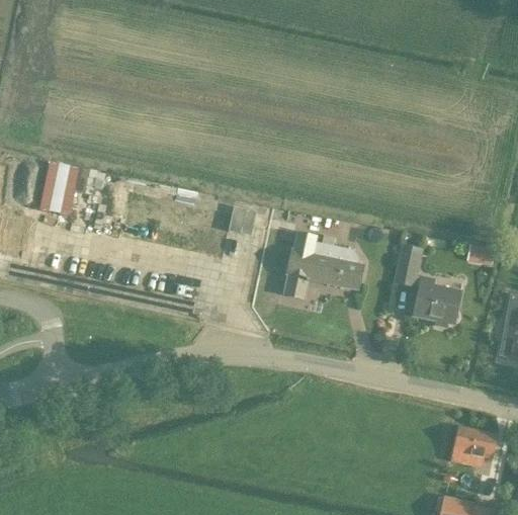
[(55,182),(59,163),(49,161),(39,208),(49,210),(55,182)]
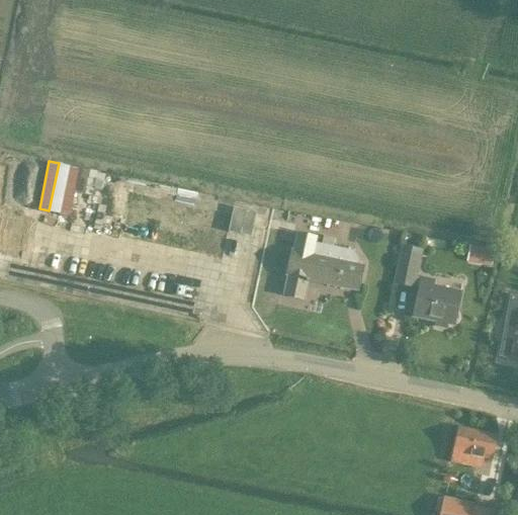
[(68,165),(59,163),(55,182),(64,184),(68,165)]
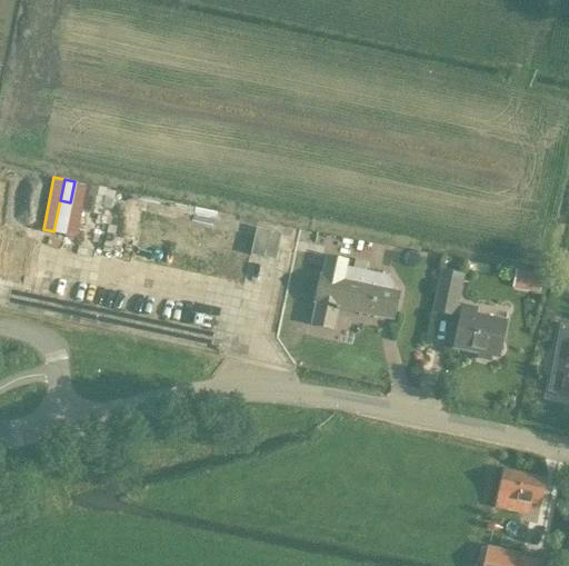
[(71,208),(81,209),(86,184),(77,181),(71,208)]
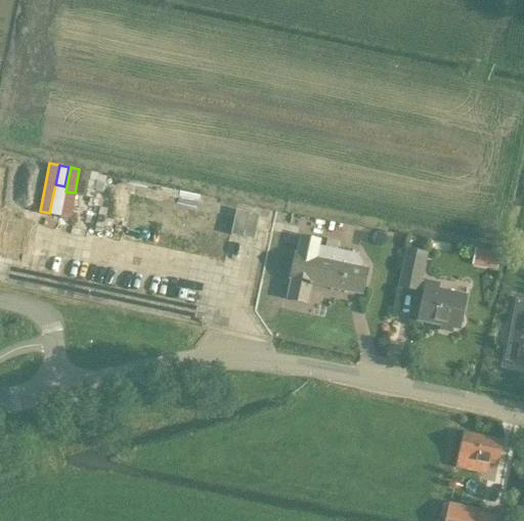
[(59,215),(64,186),(55,184),(49,213),(59,215)]
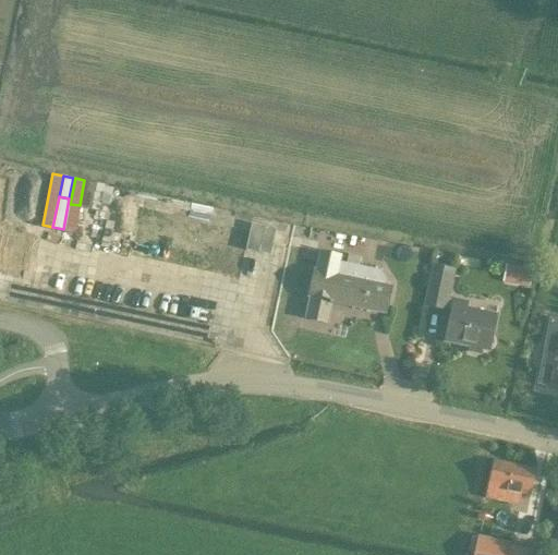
[(64,229),(74,231),(80,206),(70,204),(64,229)]
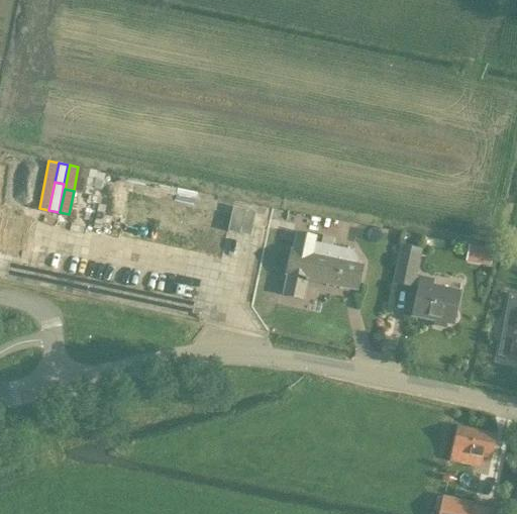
[(239,232),(244,208),(232,205),(227,229),(239,232)]
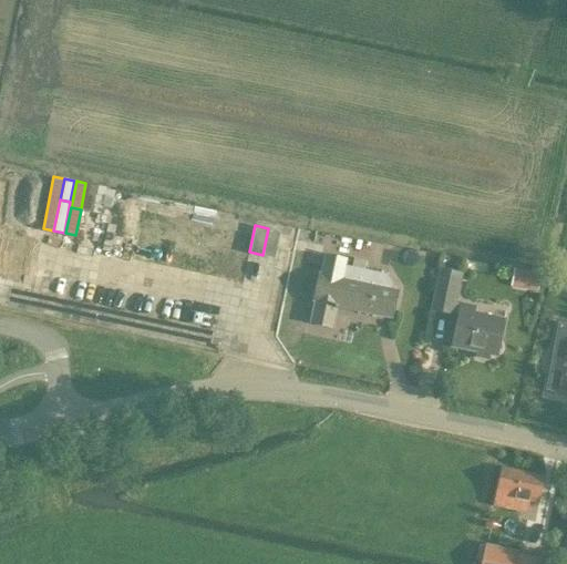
[(268,228),(263,255),(275,257),(280,231),(268,228)]
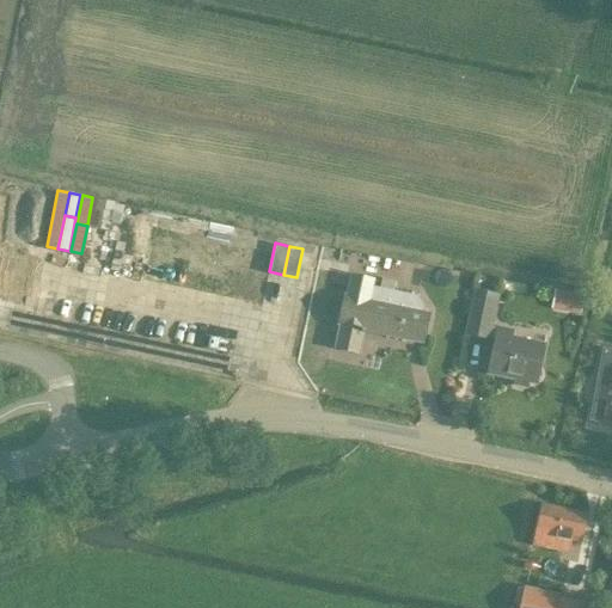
[(353,271),(347,295),(344,295),(338,323),(341,323),(336,347),(357,351),(361,332),(363,332),(365,329),(422,341),(428,313),(422,311),(424,302),(418,294),(372,284),(373,276),(353,271)]
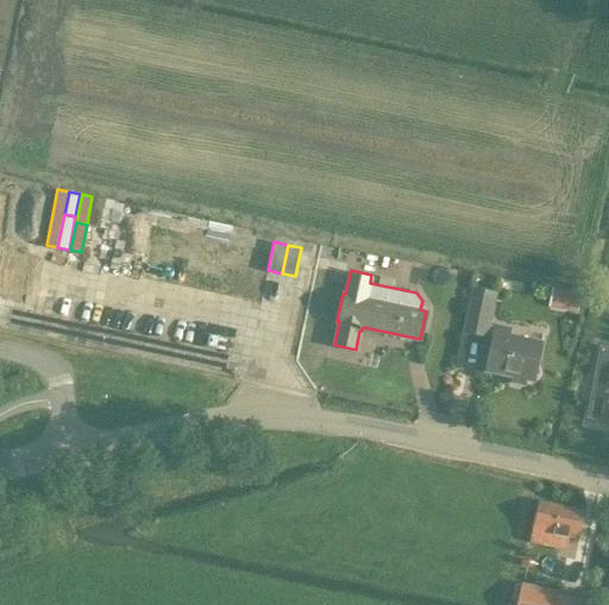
[(539,366),(538,365),(542,341),(509,334),(510,328),(491,323),(497,292),(473,287),(465,329),(488,335),(489,333),(495,334),(488,370),(514,376),(514,382),(526,384),(528,378),(534,380),(535,376),(538,376),(540,373),(540,370),(539,366)]
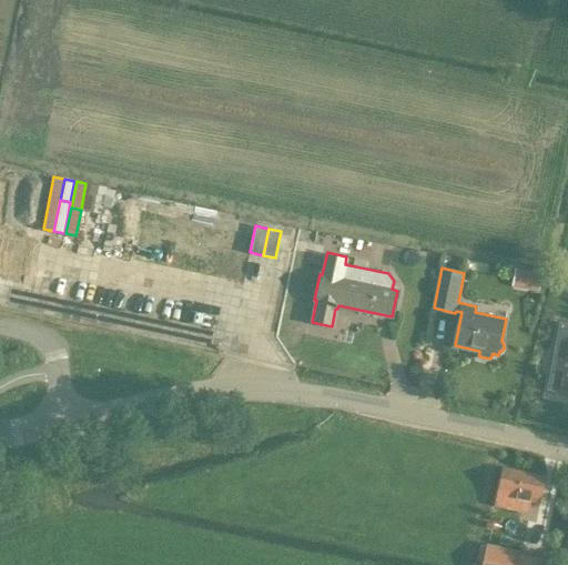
[(530,289),(538,290),(541,272),(534,271),(530,289)]
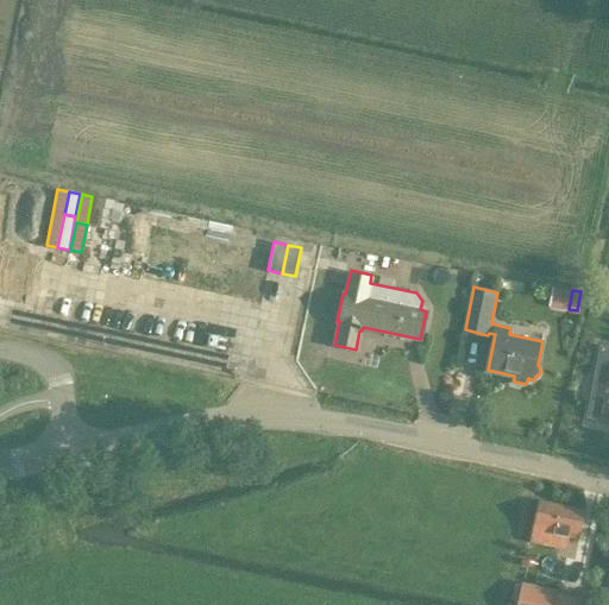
[(608,363),(604,363),(597,401),(591,399),(588,415),(594,416),(594,417),(598,418),(598,422),(608,423),(608,363)]
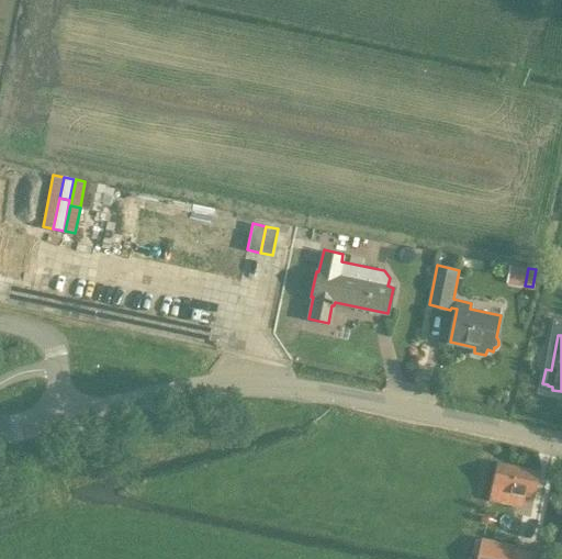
[(538,471),(498,462),(490,499),(515,504),(517,494),(532,498),(538,471)]
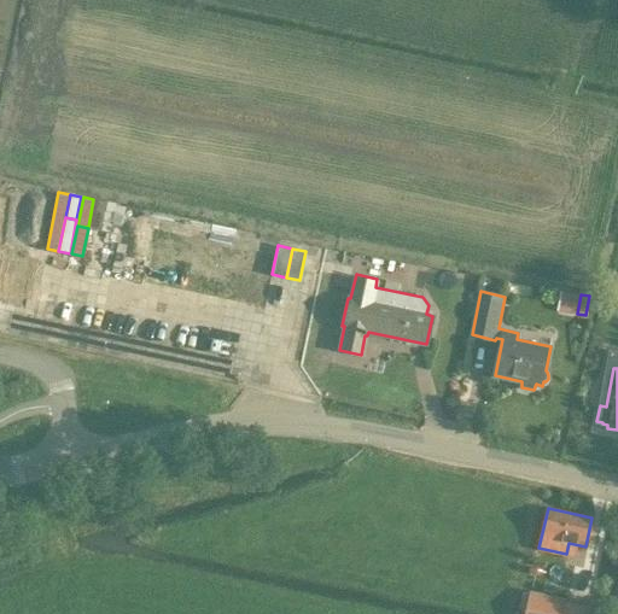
[(529,595),(524,613),(588,613),(589,608),(529,595)]
